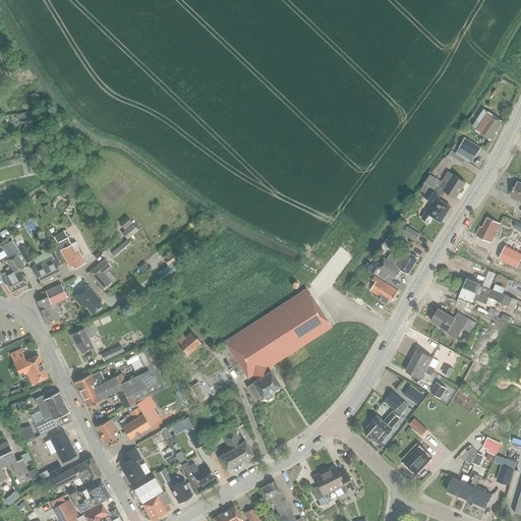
[(502,122),(489,113),(477,130),(491,140),(496,133),(495,132),(502,122)]
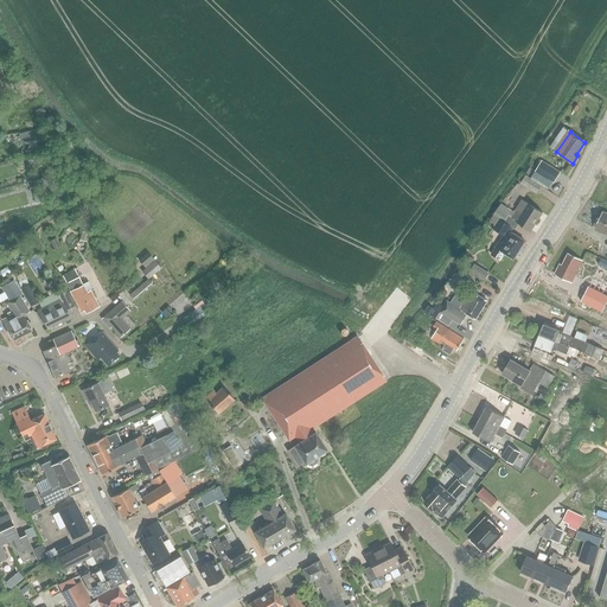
[(550,170),(553,166),(542,160),(535,172),(537,173),(543,177),(551,181),(556,173),(550,170)]
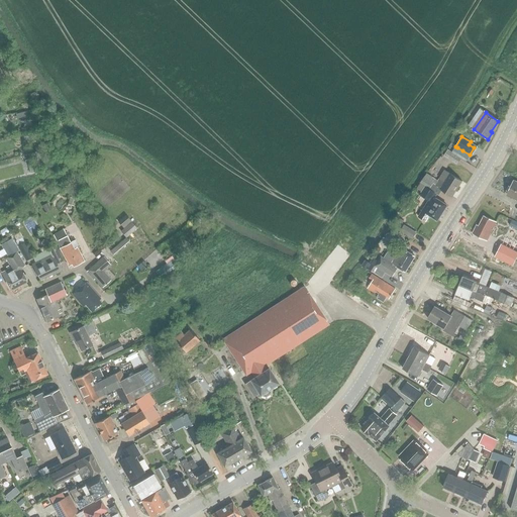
[(448,159),(452,152),(448,149),(444,156),(448,159)]
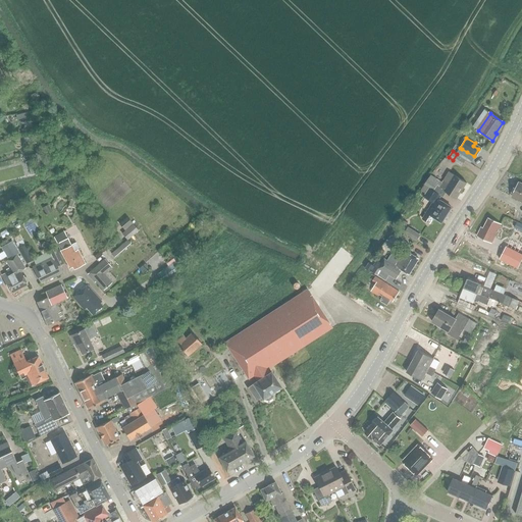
[(431,175),(425,185),(424,187),(429,190),(430,189),(439,195),(444,197),(447,192),(457,199),(467,184),(450,172),(442,183),(431,175)]
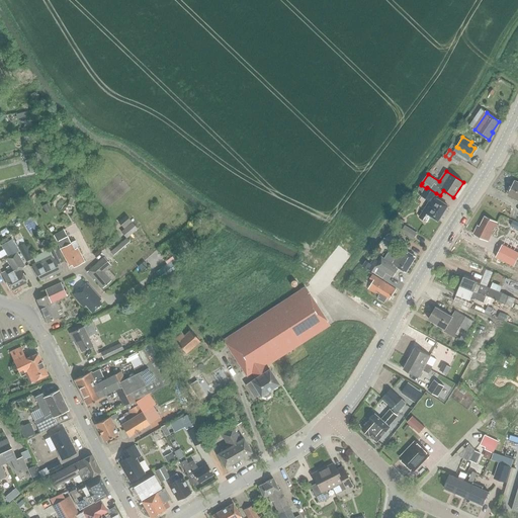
[(75,179),(80,187),(85,184),(79,175),(75,179)]
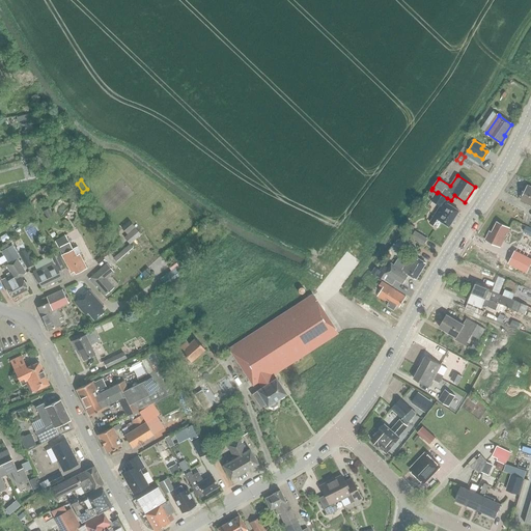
[(530,187),(528,186),(527,188),(526,187),(524,192),(525,192),(522,200),(530,204),(530,187)]
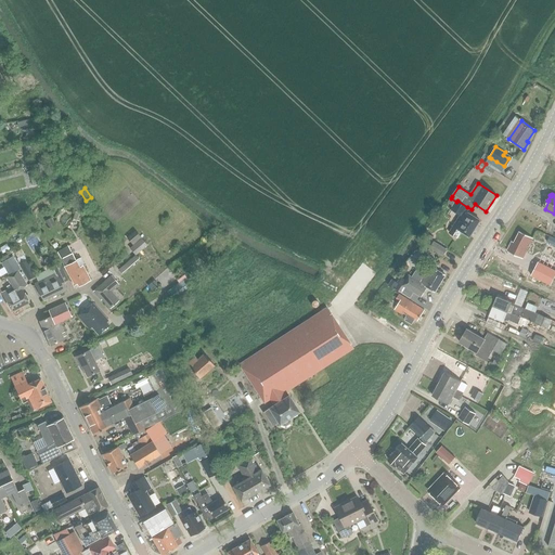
[(467,207),(457,201),(456,202),(451,198),(448,203),(453,206),(451,209),(461,216),(449,233),(459,239),(462,232),(469,237),(480,220),(465,211),(467,207)]
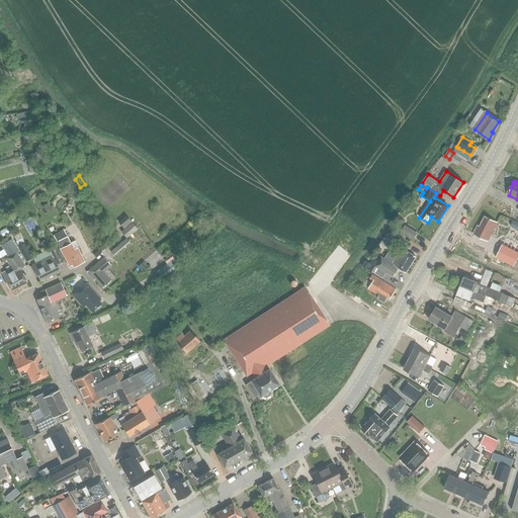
[(68,204),(74,206),(76,199),(70,197),(68,204)]
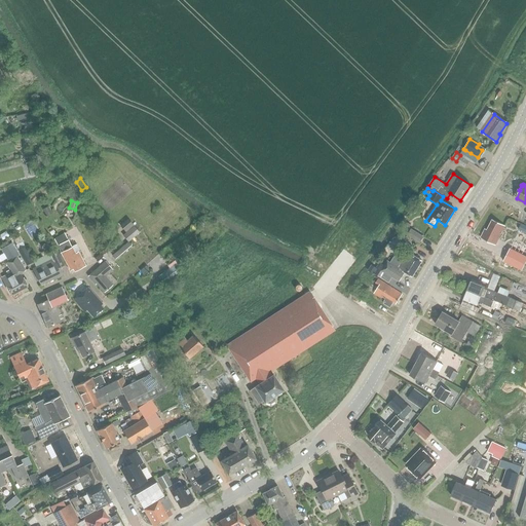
[(121,226),(125,231),(134,225),(129,219),(121,226)]
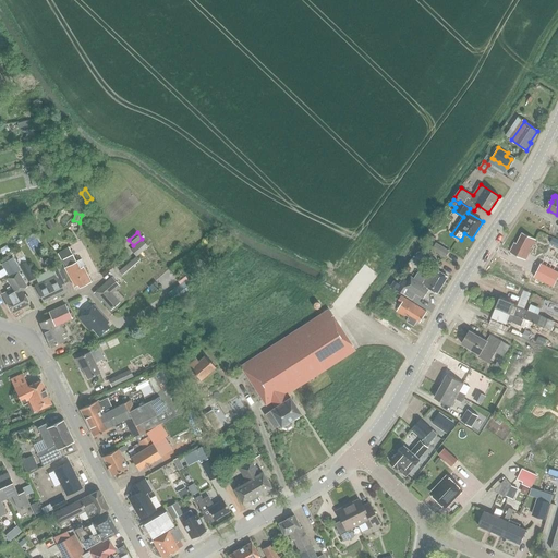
[(510,252),(526,261),(536,240),(523,233),(517,244),(514,243),(510,252)]
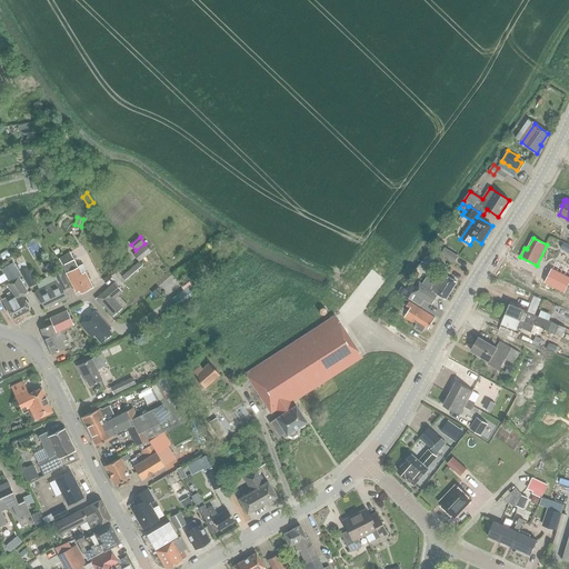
[(561,249),(568,252),(568,245),(558,239),(551,253),(557,257),(561,249)]
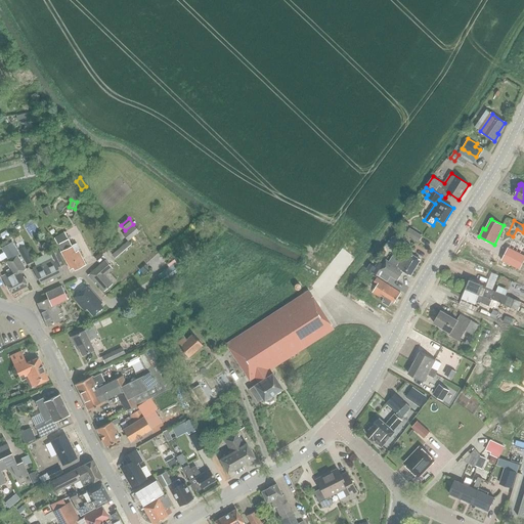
[(139,232),(133,225),(123,234),(128,241),(139,232)]
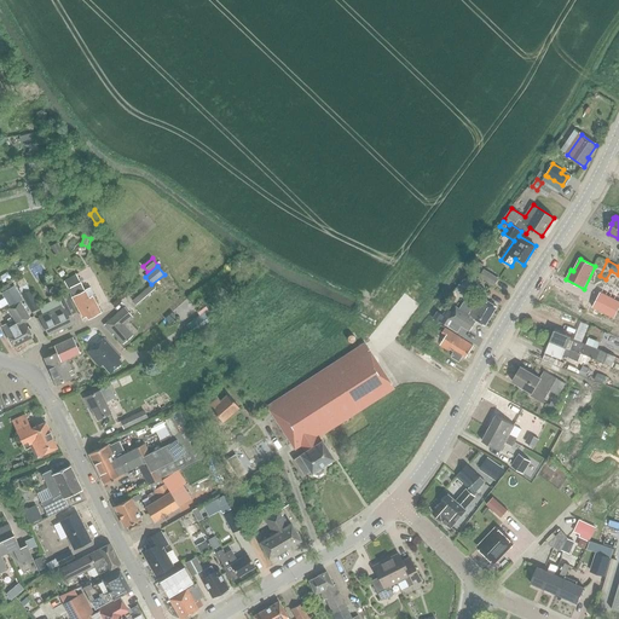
[(479,277),(495,287),(499,278),(484,270),(479,277)]
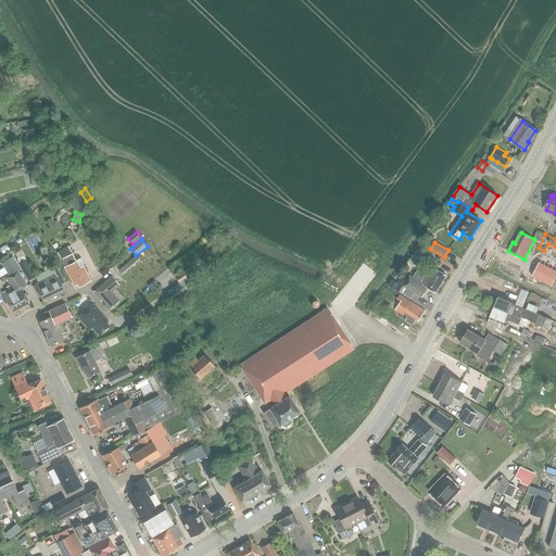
[(61,260),(72,254),(68,247),(58,253),(61,260)]
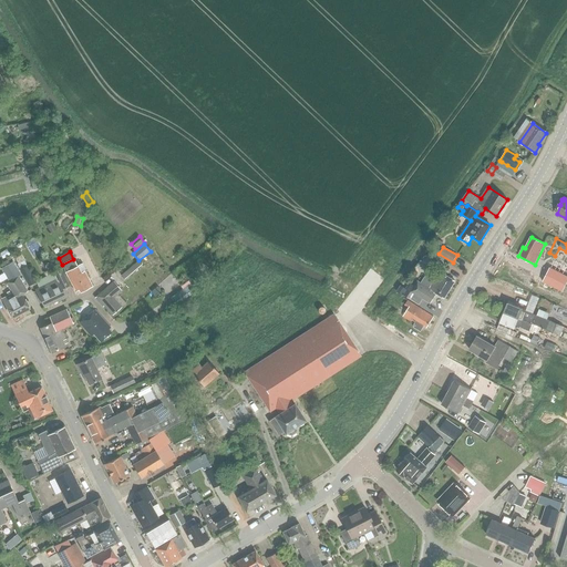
[(121,276),(124,280),(142,266),(138,261),(121,276)]
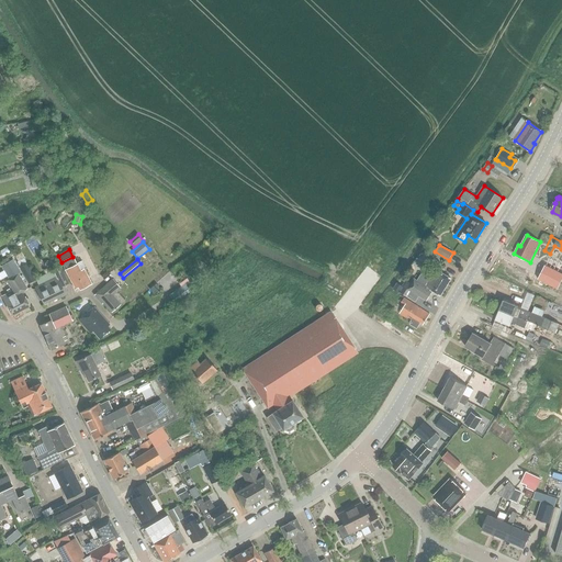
[(13,260),(1,267),(3,271),(0,272),(0,280),(7,277),(9,280),(7,281),(12,291),(1,296),(12,316),(30,306),(29,304),(31,303),(29,299),(26,300),(22,292),(27,289),(19,274),(21,273),(13,260)]
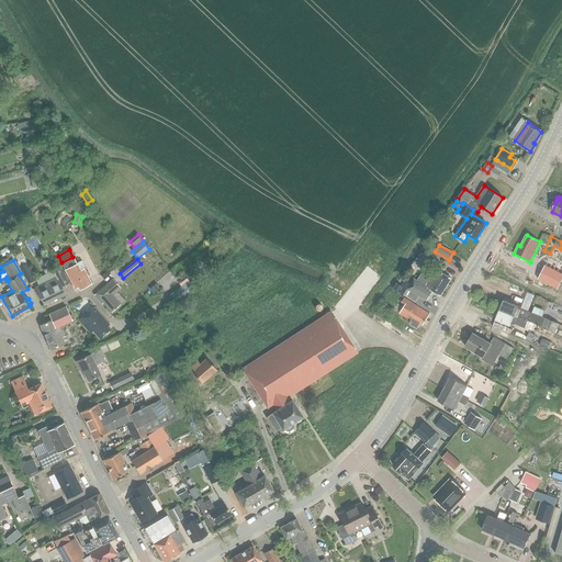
[(20,267),(29,283),(35,280),(27,263),(20,267)]
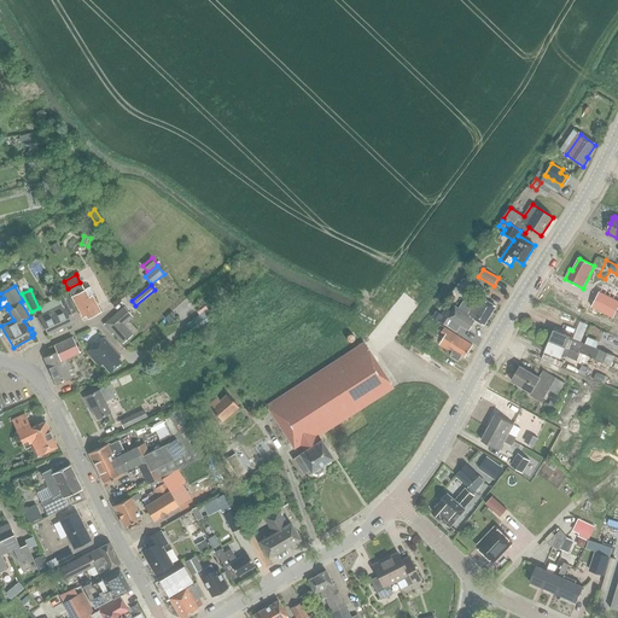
[(92,296),(89,297),(86,290),(73,297),(83,319),(87,316),(88,320),(101,313),(92,296)]
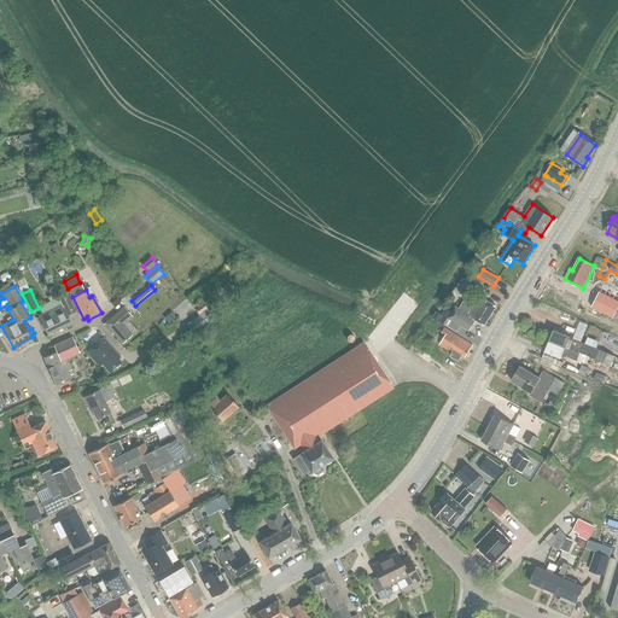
[(617,308),(617,301),(613,299),(601,292),(600,292),(592,308),(613,319),(617,308)]
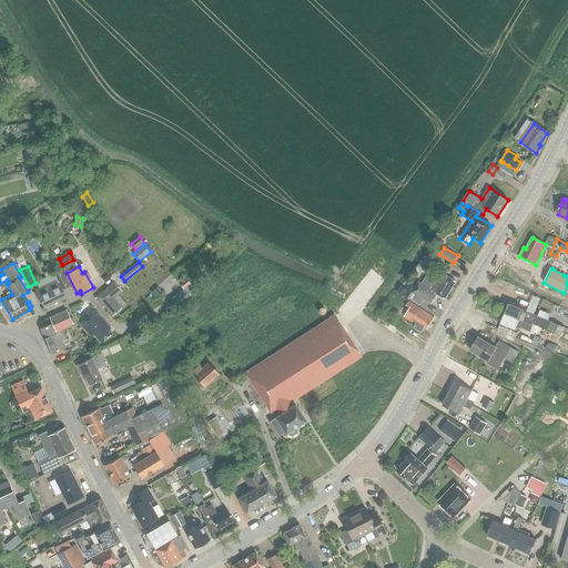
[(69,286),(61,270),(54,273),(58,280),(37,291),(46,307),(67,297),(62,290),(69,286)]
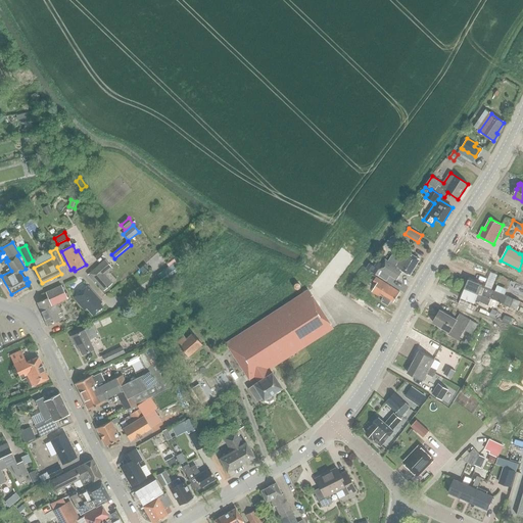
[(410,275),(420,259),(407,251),(399,262),(396,267),(388,260),(386,259),(383,265),(378,262),(375,266),(370,263),(366,270),(372,273),(372,272),(387,281),(390,276),(397,280),(402,271),(410,275)]
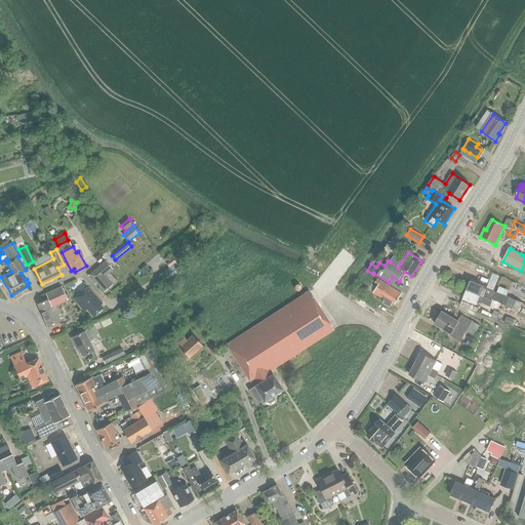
[(393,257),(390,261),(398,268),(401,263),(393,257)]
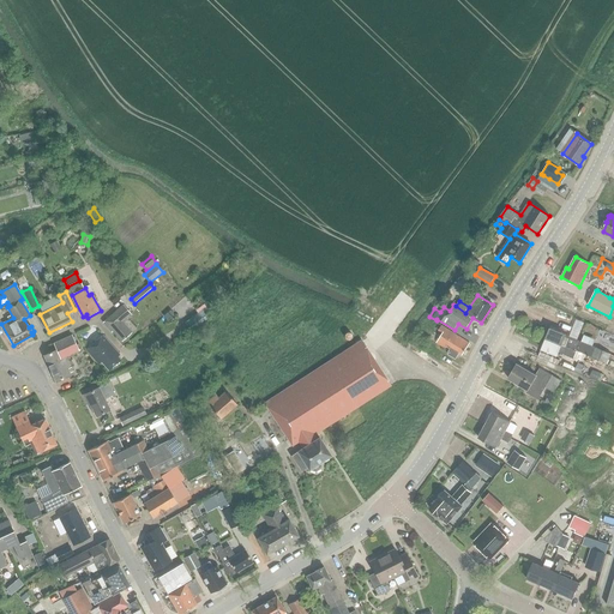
[(132,314),(124,305),(103,323),(112,332),(113,331),(122,342),(137,329),(127,318),(132,314)]
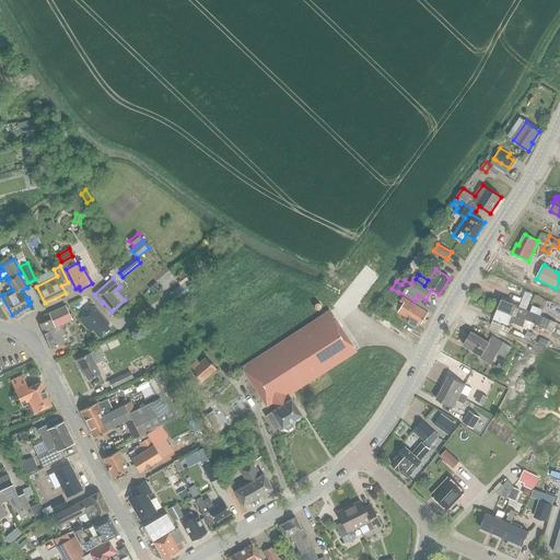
[(170,293),(176,301),(193,289),(190,286),(191,284),(188,280),(170,293)]
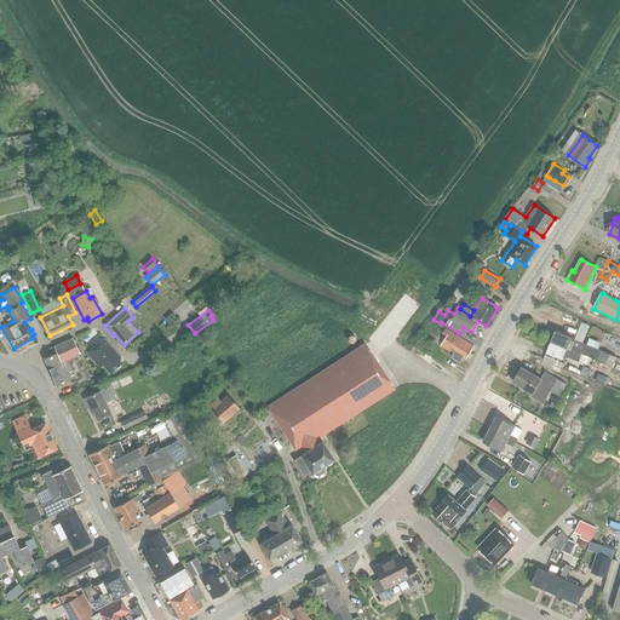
[(446,328),(443,334),(447,337),(441,346),(451,352),(452,350),(454,352),(452,357),(460,363),(464,357),(468,359),(475,346),(446,328)]
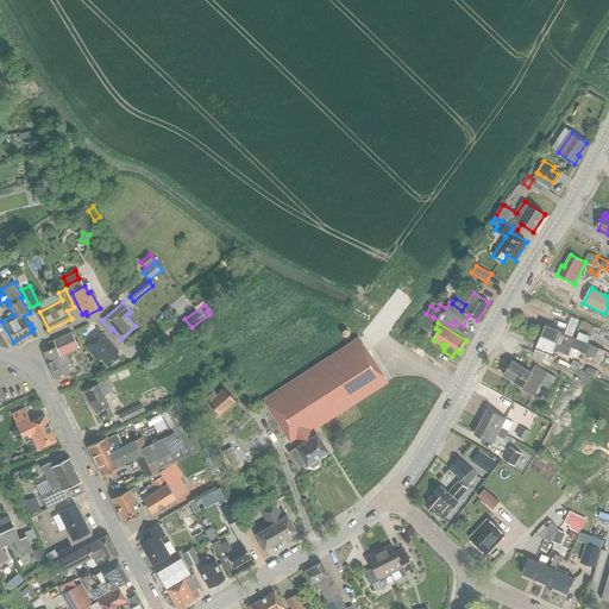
[(586,353),(590,345),(562,333),(562,332),(546,325),(541,336),(572,349),(572,347),(586,353)]
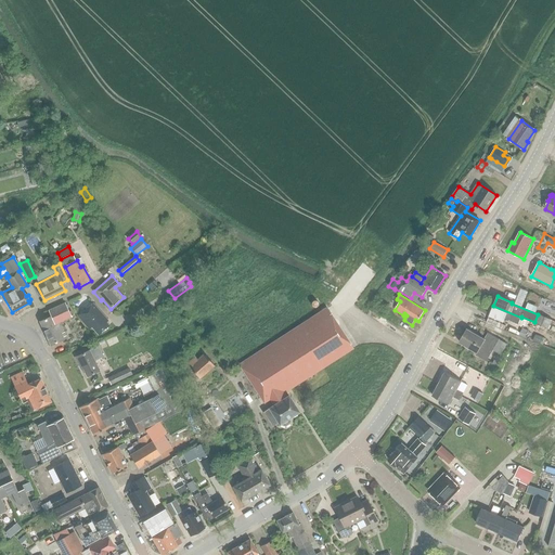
[(72,317),(66,302),(49,310),(52,317),(40,321),(51,346),(67,338),(60,321),(72,317)]
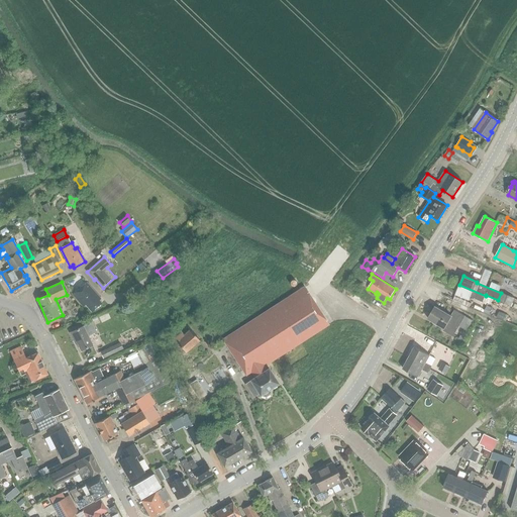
[(101,299),(87,283),(73,295),(84,307),(86,305),(92,312),(102,303),(99,301),(101,299)]
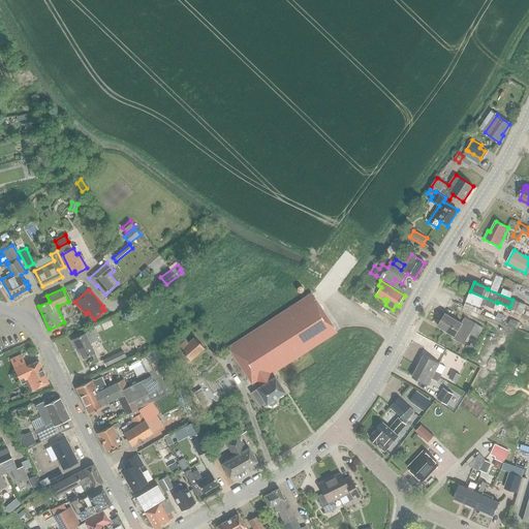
[(494,308),(497,303),(470,291),(466,301),(480,307),(481,303),(494,308)]
